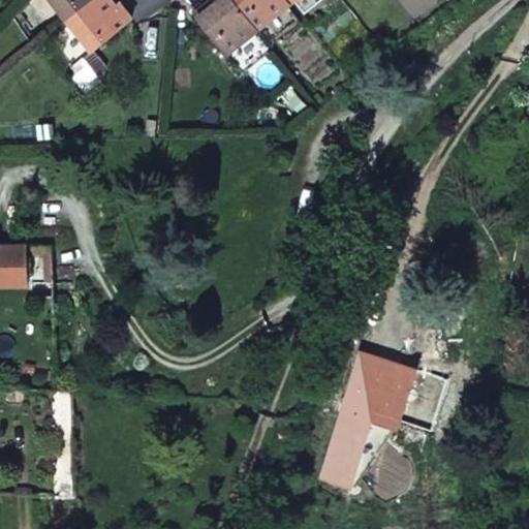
[(53,0),(67,19),(90,0),(53,0)]
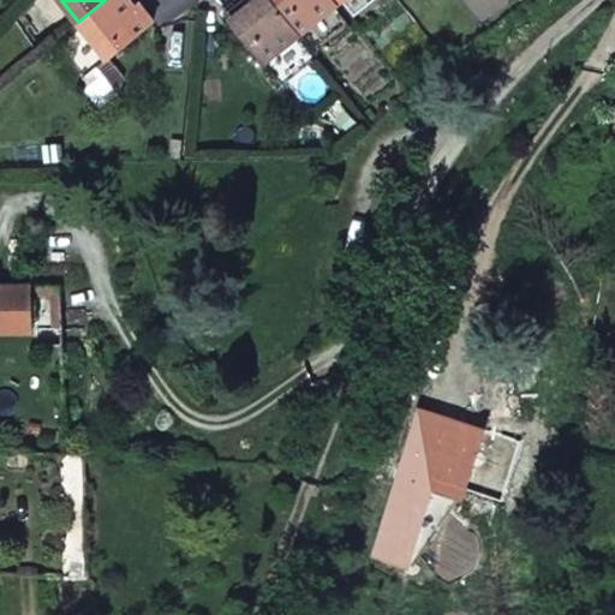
[(126,0),(105,0),(78,22),(108,59),(154,23),(138,4),(133,7),(126,0)]
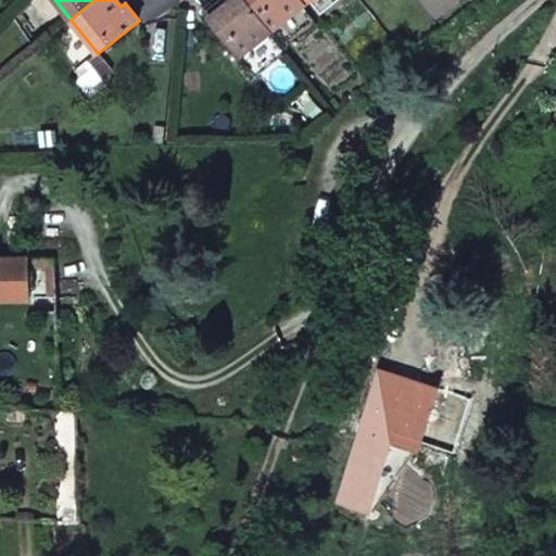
[(223,2),(205,16),(238,57),(270,29),(247,0),(232,0),(226,7),(223,2)]
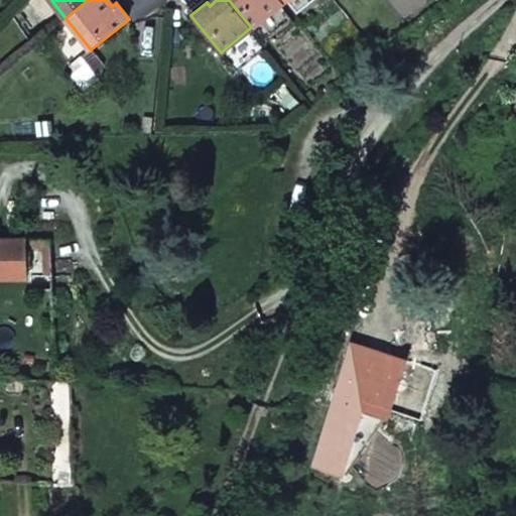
[(229,0),(251,27),(254,25),(280,3),(282,2),(280,0),(229,0)]
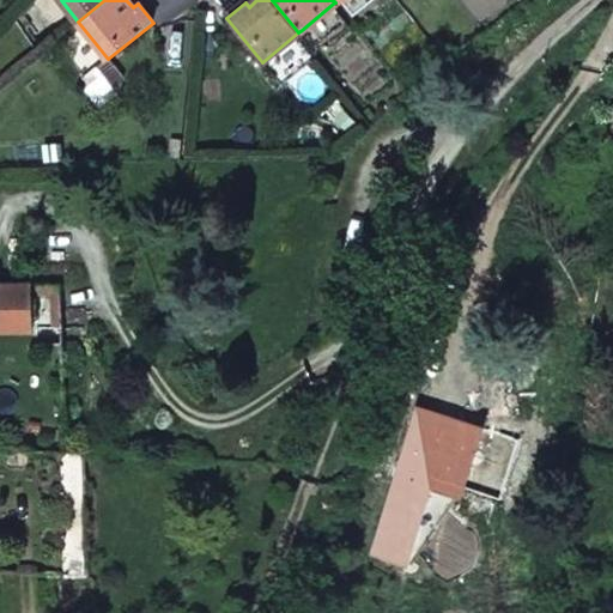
[(338,0),(351,17),(371,0),(338,0)]
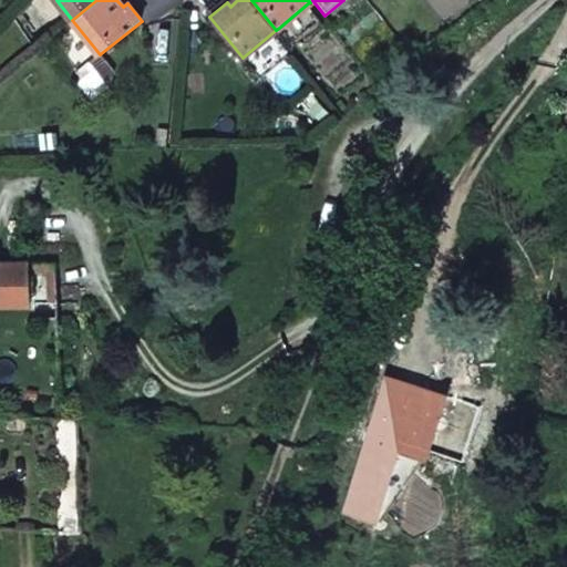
[(308,3),(279,28),(290,43),(321,19),(308,3)]
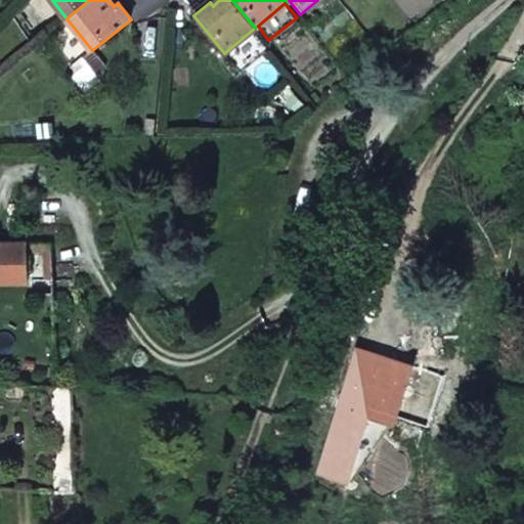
[(0,244),(0,280),(26,280),(26,244),(0,244)]
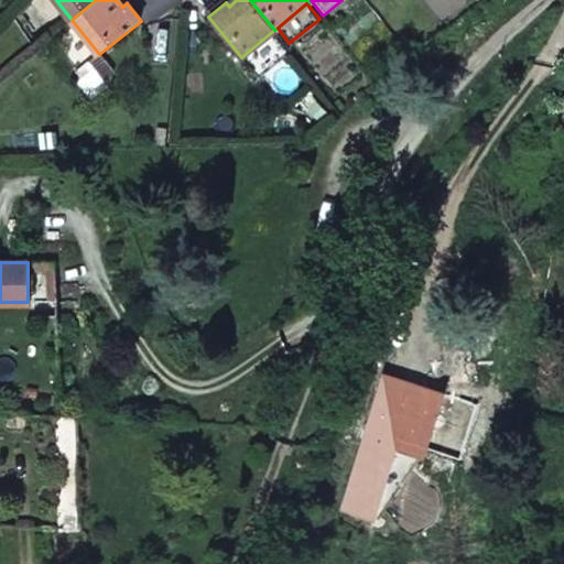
[(386,376),(345,510),(375,518),(399,440),(429,448),(445,393),(386,376)]
